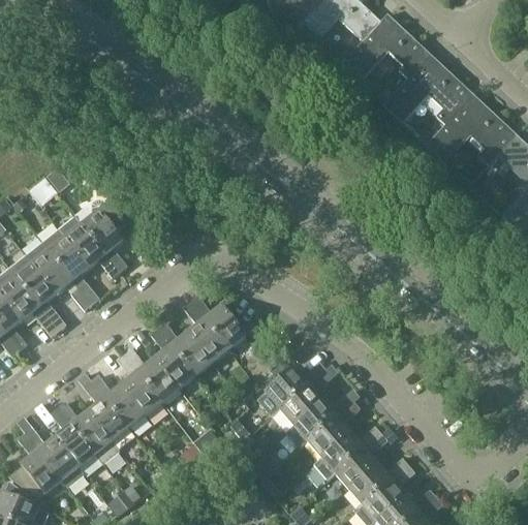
[(298,25),(320,0),(293,0),(283,11),(298,25)]
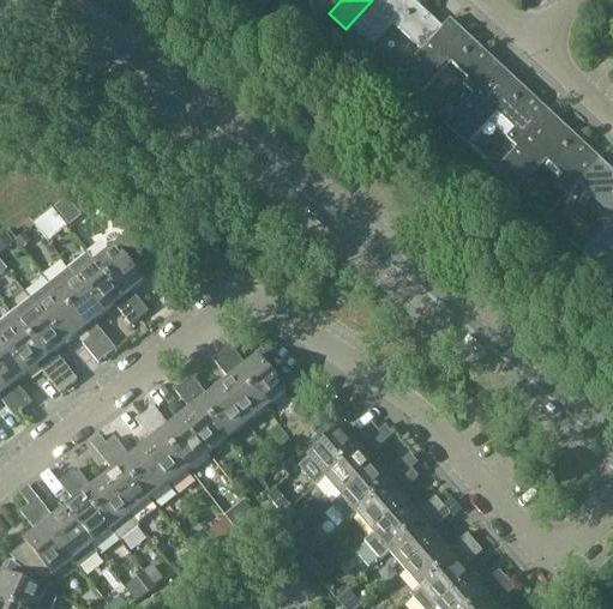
[(422,48),(444,24),(416,0),(372,0),(346,29),(364,46),(390,18),(421,47),(422,48)]
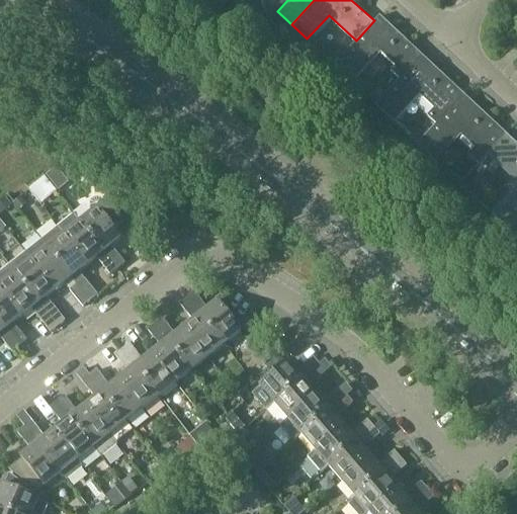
[(393,68),(401,76),(422,53),(380,14),(374,20),(356,40),(355,39),(333,64),(348,78),(377,47),(396,64),(393,68)]
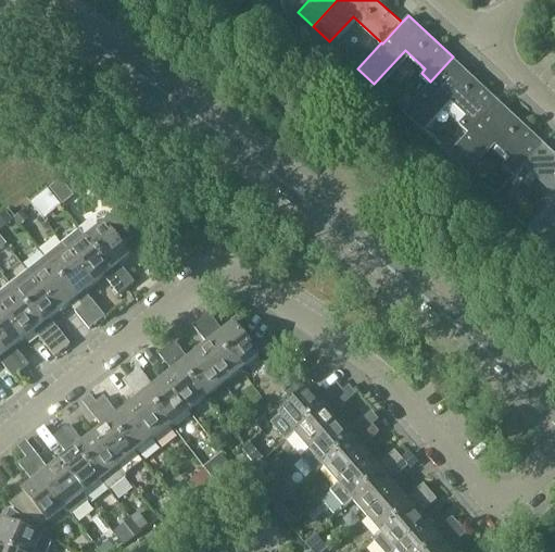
[(424,130),(425,129),(452,100),(468,114),(461,122),(468,129),(478,118),(479,120),(499,99),(453,57),(430,82),(403,111),(419,126),(424,130)]
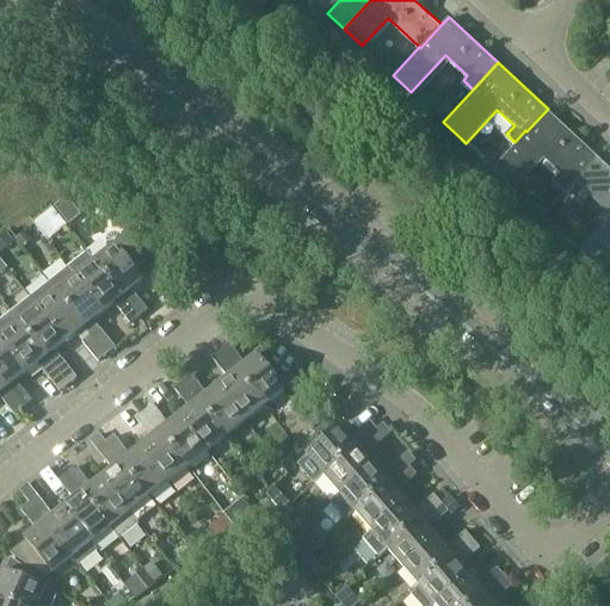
[(516,189),(546,156),(562,171),(554,179),(567,191),(575,181),(574,180),(598,155),(548,109),(527,131),(525,130),(515,142),(503,155),(493,166),(492,167),(516,189)]
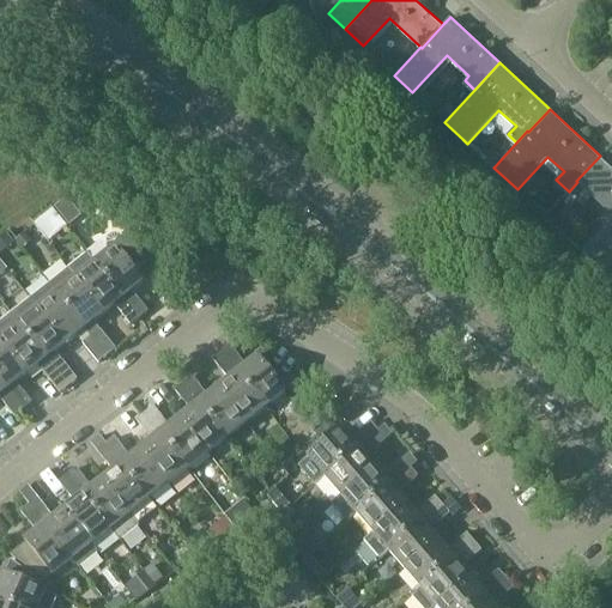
[(485,158),(495,166),(504,156),(496,147),(485,158)]
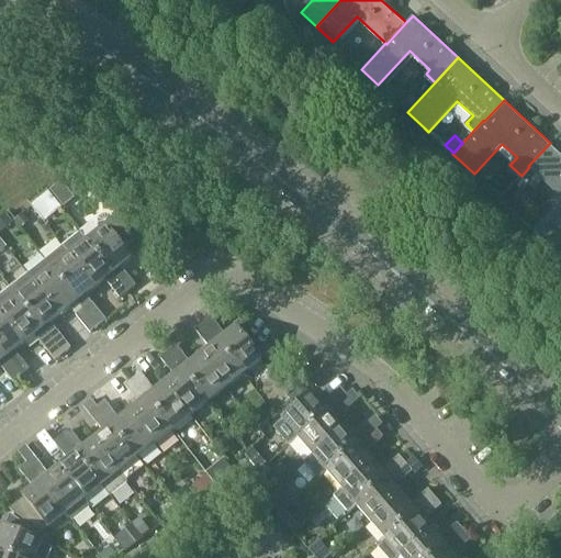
[(546,216),(534,229),(554,248),(560,241),(560,153),(550,143),(528,166),(529,167),(560,196),(560,209),(550,221),(546,216)]
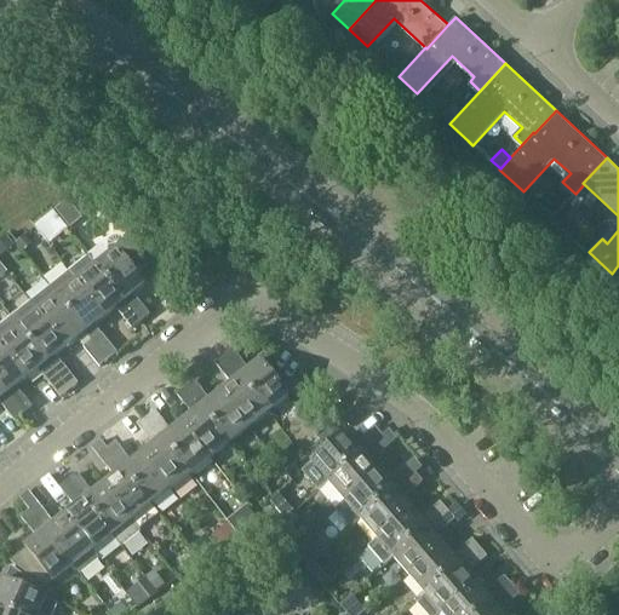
[(38,218),(51,236),(68,224),(55,206),(38,218)]
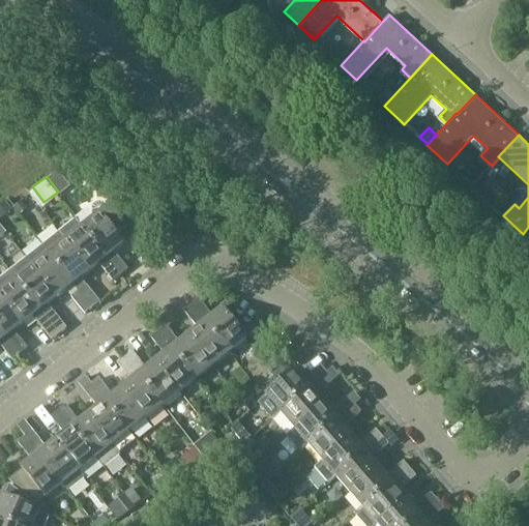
[(85,224),(122,271),(129,266),(116,249),(125,241),(118,232),(127,224),(111,202),(109,204),(107,202),(104,200),(99,201),(96,203),(95,207),(95,210),(97,213),(85,224)]
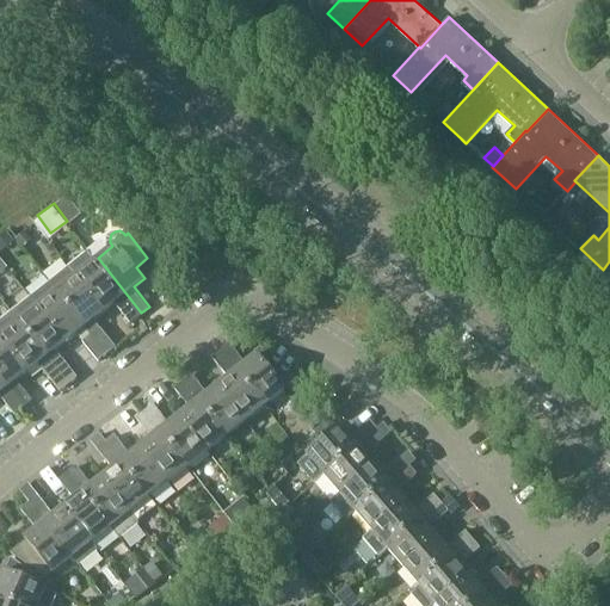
[(98,258),(90,247),(71,263),(106,308),(116,301),(131,320),(141,313),(98,258)]
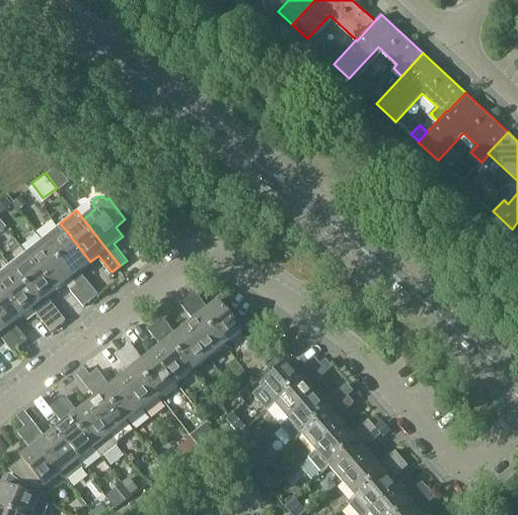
[(44,236),(91,297),(99,291),(81,269),(90,262),(60,223),(44,236)]
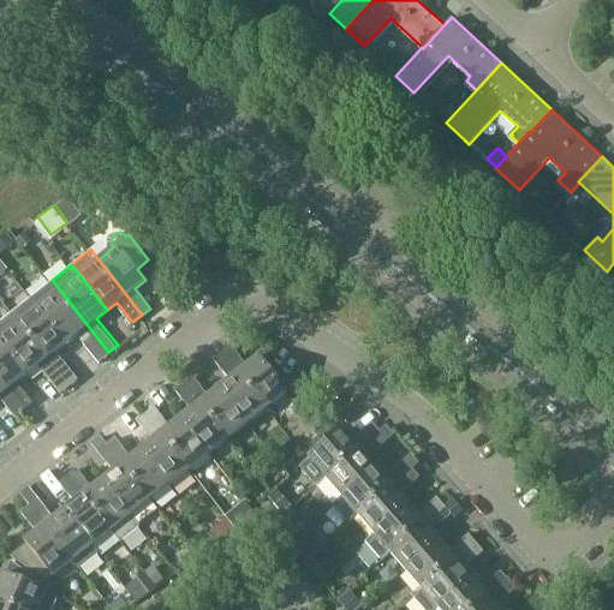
[(108,352),(52,280),(33,294),(69,340),(78,332),(100,359),(108,352)]
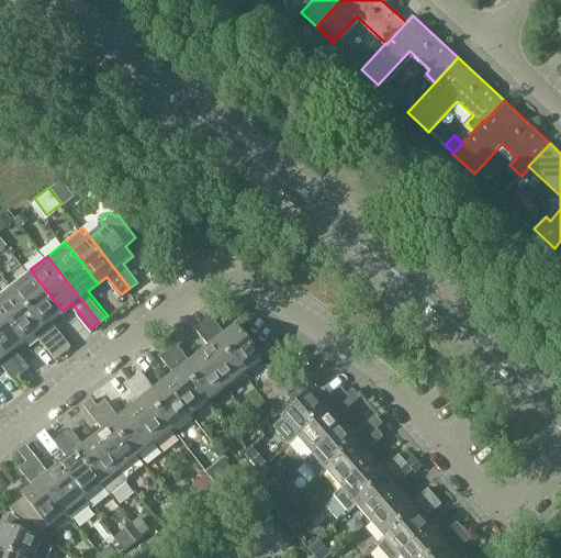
[(12,283),(64,350),(71,344),(52,319),(63,311),(30,269),(12,283)]
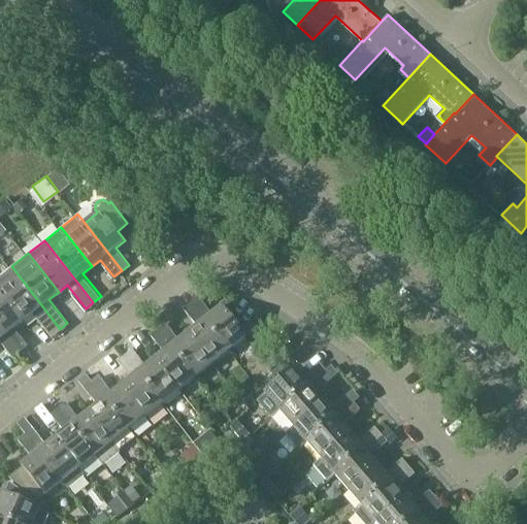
[(60,329),(11,266),(0,274),(0,286),(26,320),(35,312),(53,335),(60,329)]
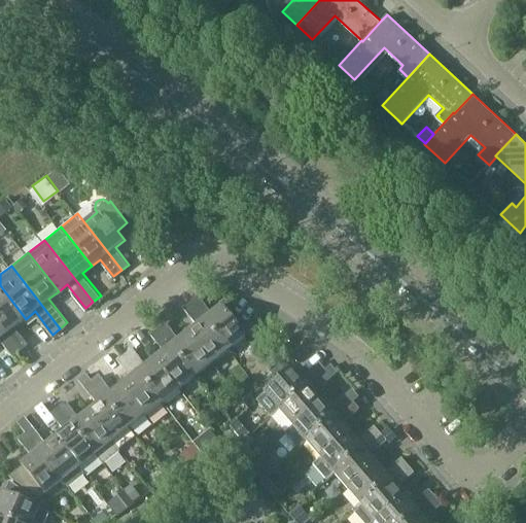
[(0,321),(22,350),(30,344),(16,326),(26,319),(0,285),(0,321)]
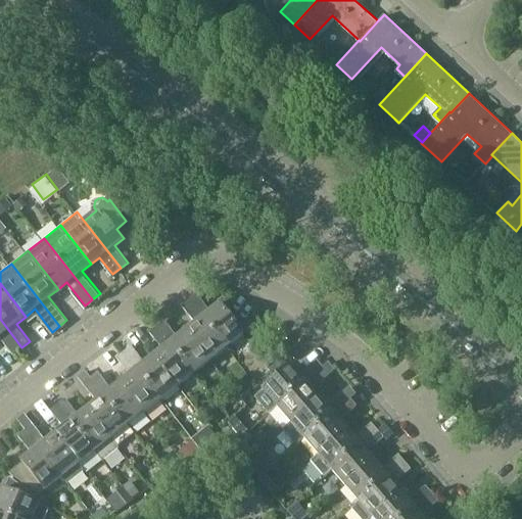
[(191,297),(229,345),(245,332),(220,299),(209,308),(197,292),(191,297)]
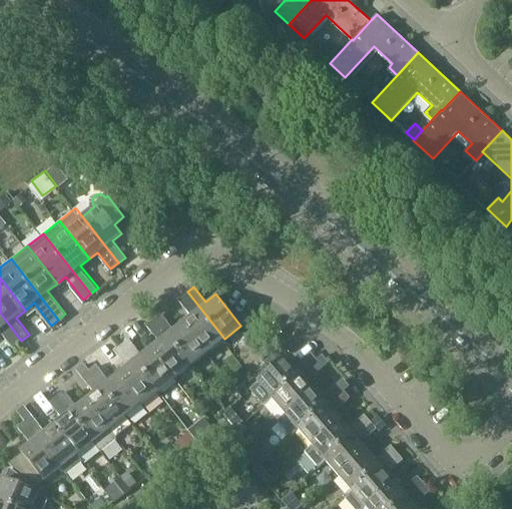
[(224,339),(187,292),(179,298),(191,314),(183,321),(208,352),(224,339)]
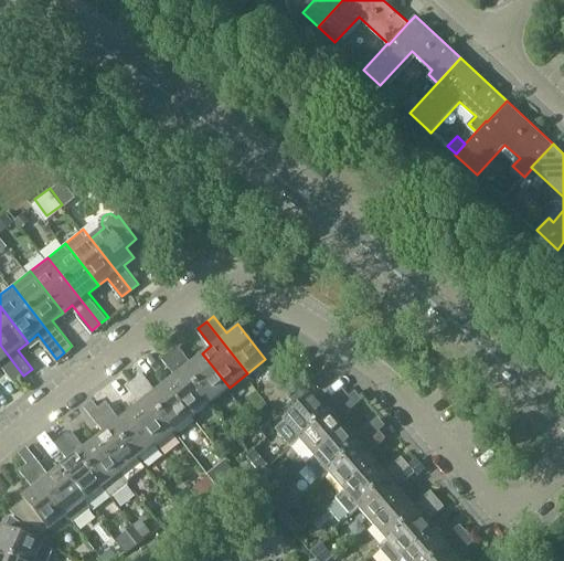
[(171,350),(211,402),(230,388),(202,353),(192,361),(179,343),(171,350)]
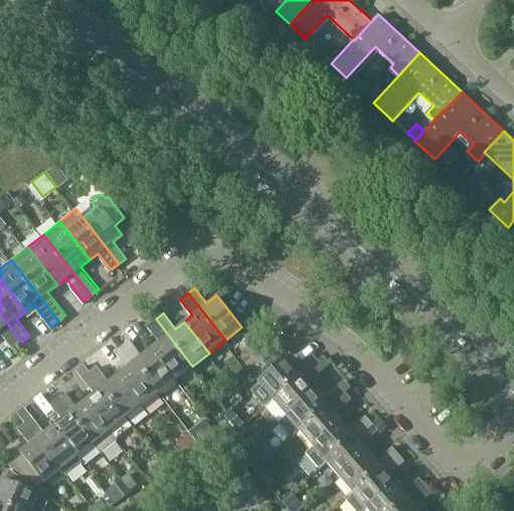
[(0,331),(1,331),(14,347),(21,342),(0,314),(0,331)]
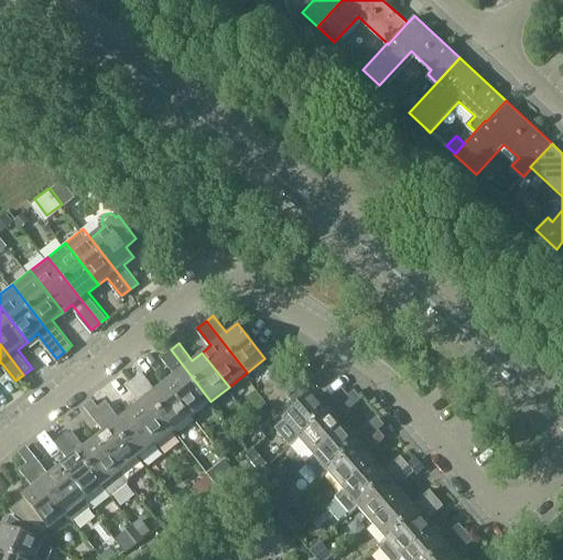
[(210,401),(171,350),(162,356),(176,374),(166,381),(193,416),(210,401)]
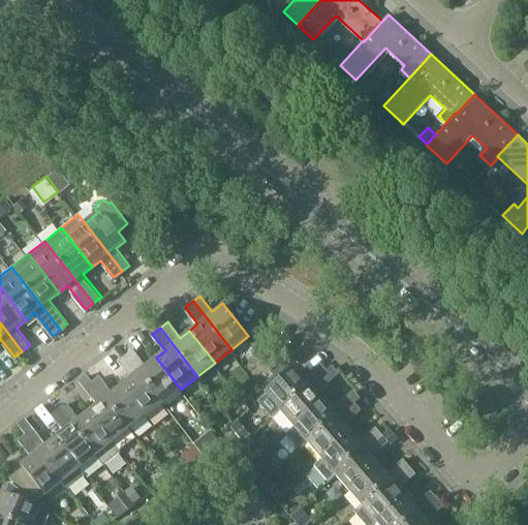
[(181,390),(156,358),(147,365),(134,349),(127,354),(164,402),(181,390)]
